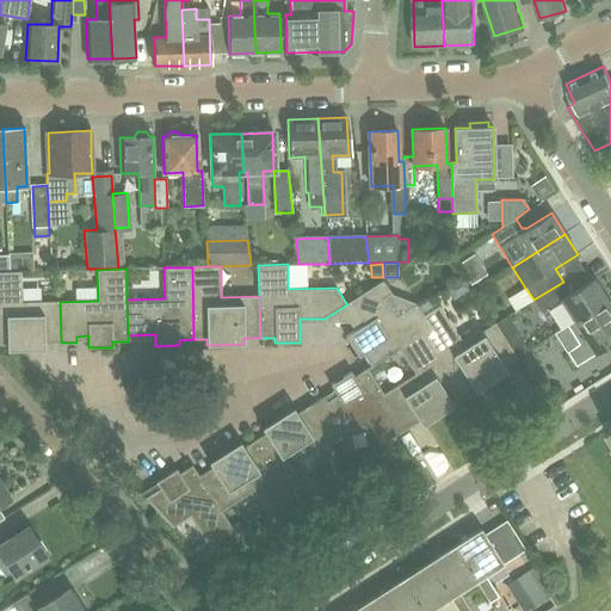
[(43,344),(61,343),(60,302),(22,302),(22,272),(0,272),(0,344),(6,345),(6,351),(43,350),(43,344)]
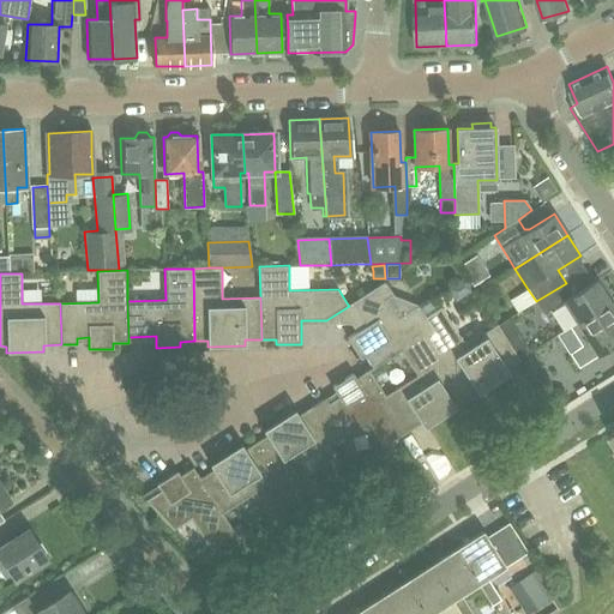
[(475,290),(465,277),(456,283),(446,289),(456,302),(458,301),(475,290)]
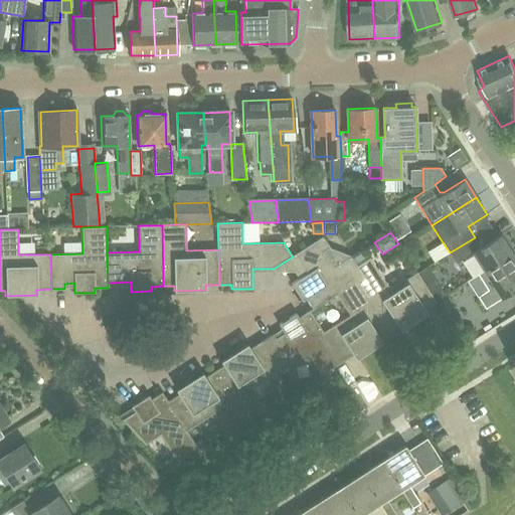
[(364,277),(357,266),(351,255),(333,267),(324,251),(330,247),(323,235),(292,255),(293,256),(295,254),(307,274),(291,284),(302,302),(306,299),(313,310),(336,295),(357,282),(364,277)]
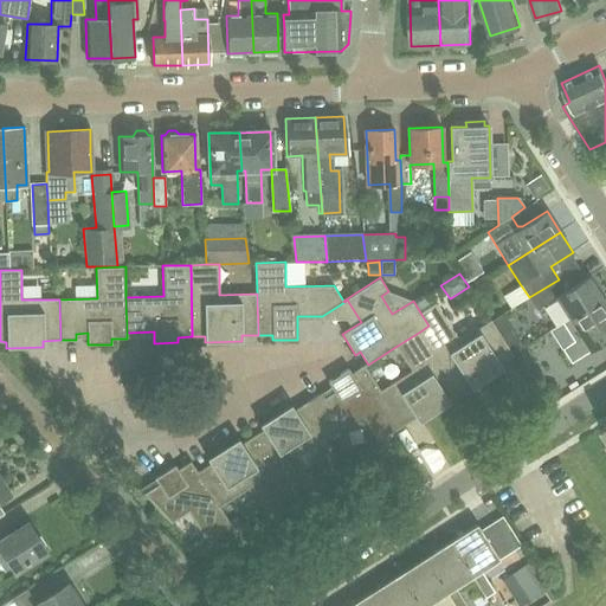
[(569,318),(601,297),(588,277),(566,290),(559,279),(529,297),(537,310),(548,303),(547,309),(555,322),(560,323),(561,323),(569,318)]
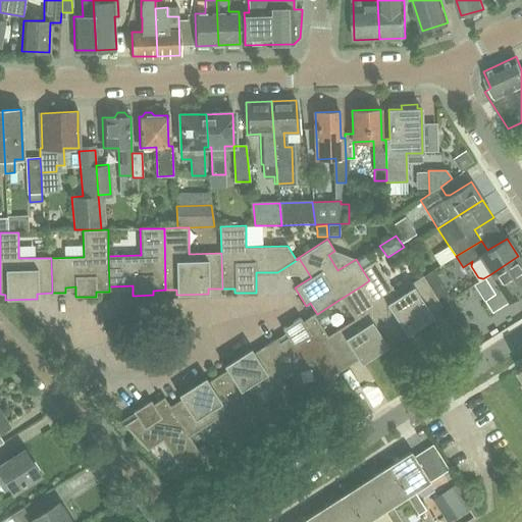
[(483,278),(482,278),(473,283),(491,313),(521,293),(521,262),(518,256),(490,274),(483,278)]
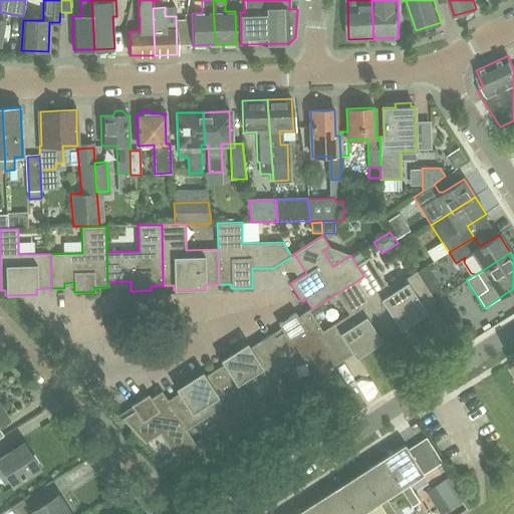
[(369,257),(356,265),(363,276),(356,281),(389,331),(398,325),(401,329),(427,312),(424,308),(436,301),(417,271),(390,288),(369,257)]
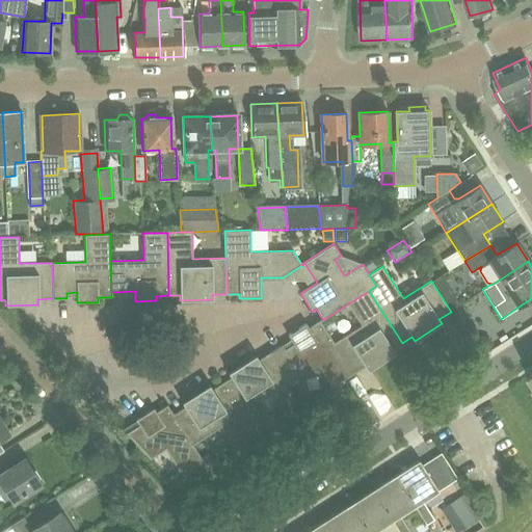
[(369,291),(347,304),(361,325),(334,343),(353,373),(365,366),(368,370),(395,353),(393,348),(402,343),(369,291)]
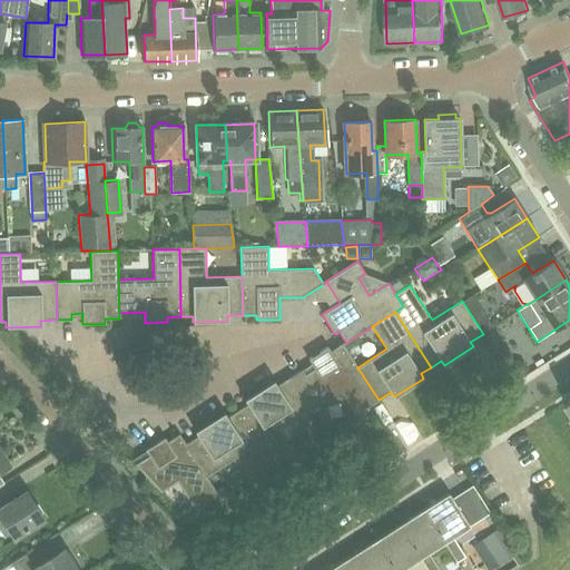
[(482,333),(492,326),(485,315),(475,322),(482,333)]
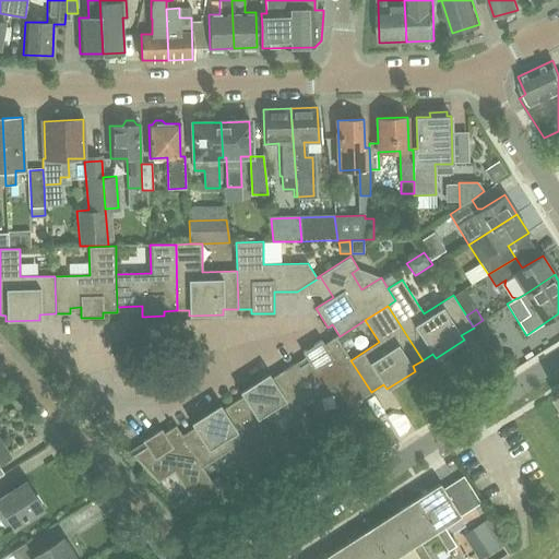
[(371,392),(351,360),(335,336),(324,344),(321,341),(302,353),(308,361),(299,367),(296,363),(284,370),(305,402),(333,383),(348,407),(371,392)]
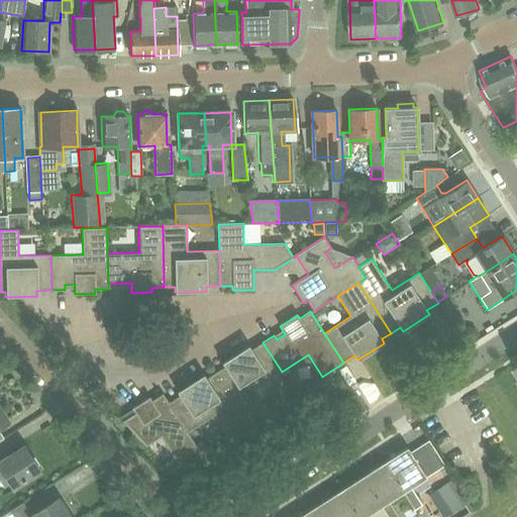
[(460,315),(450,321),(456,331),(462,327),(463,321),(460,315)]
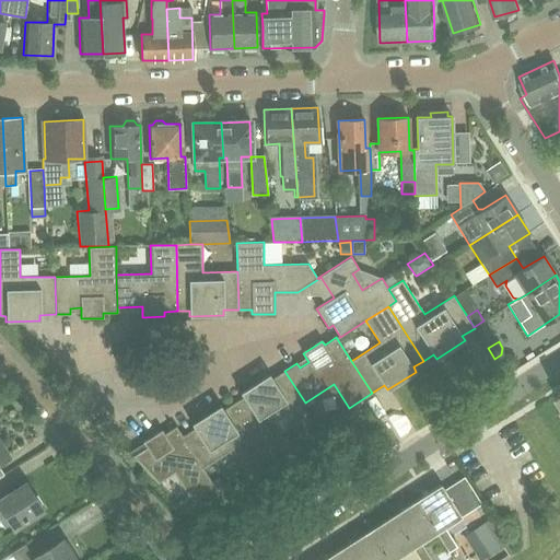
[(276,421),(305,403),(284,371),(271,378),(269,374),(240,393),(243,397),(233,404),(268,459),(291,445),(276,421)]
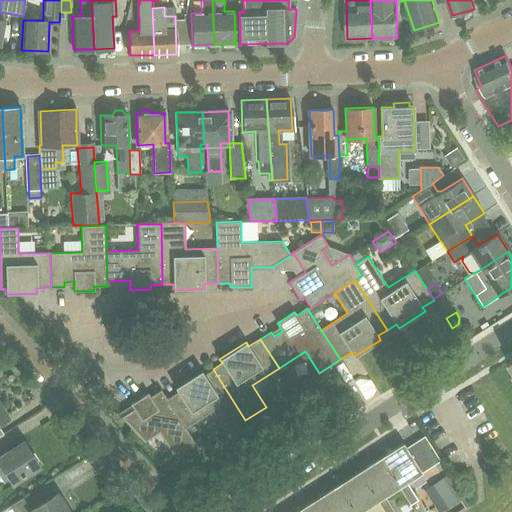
[(177,391),(166,399),(185,428),(212,411),(226,433),(245,420),(213,369),(204,375),(201,371),(175,387),(177,391)]
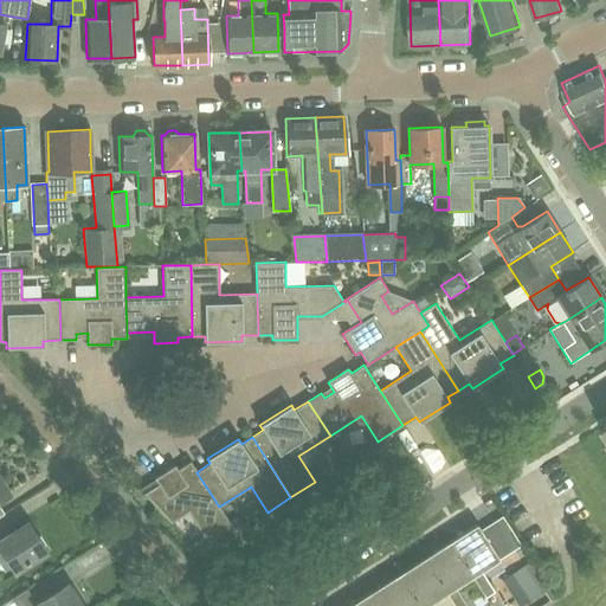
[(219,507),(197,472),(191,462),(178,470),(175,465),(154,478),(159,484),(143,494),(171,523),(188,513),(204,537),(208,535),(217,548),(245,530),(237,517),(229,522),(219,507)]
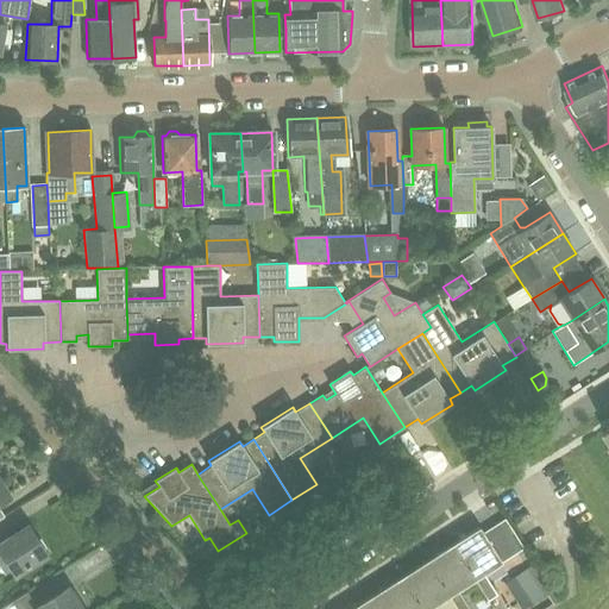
[(0,502),(10,497),(0,481),(0,502)]
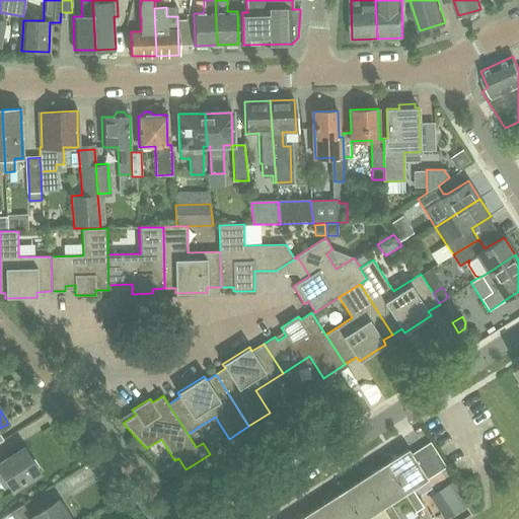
[(12,490),(22,484),(40,472),(24,448),(0,463),(0,476),(3,475),(12,490)]
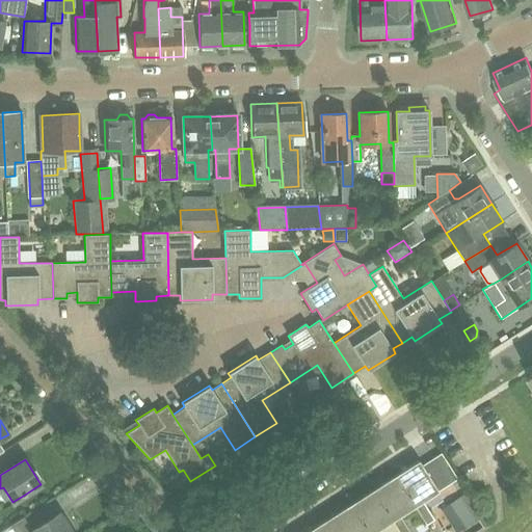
[(419,460),(395,475),(415,506),(426,525),(434,520),(422,501),(439,491),(419,460)]
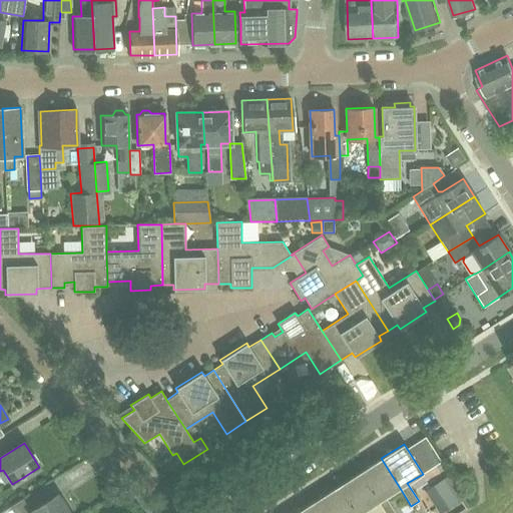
[(381,458),(360,472),(379,502),(385,512),(396,512),(386,497),(400,488),(381,458)]
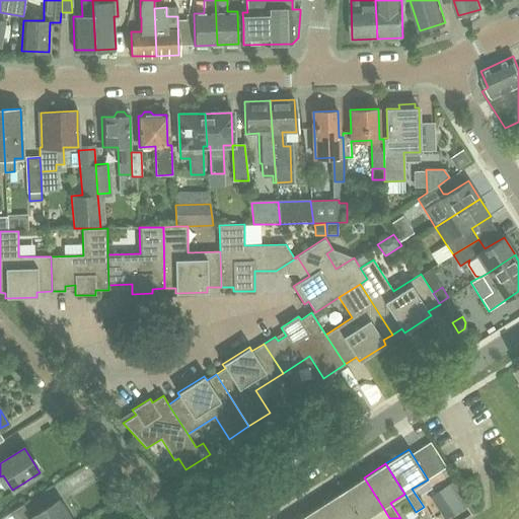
[(364,477),(342,492),(358,518),(368,518),(368,517),(383,508),(364,477)]
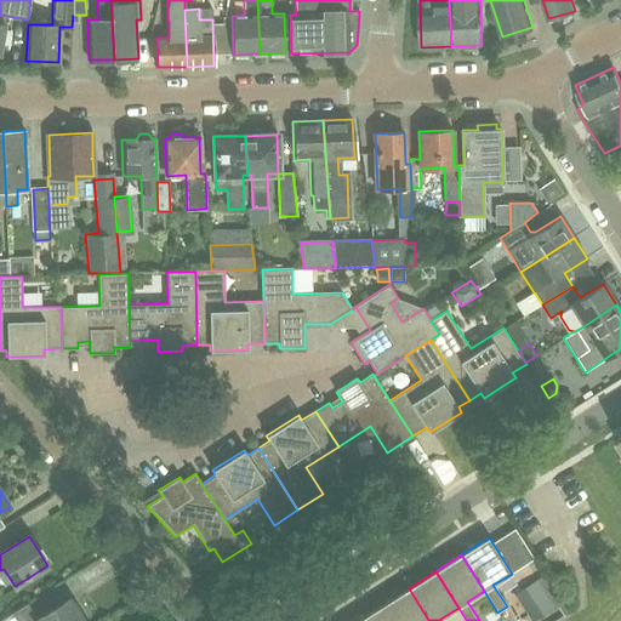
[(536,581),(516,594),(533,620),(534,620),(554,609),(536,581)]
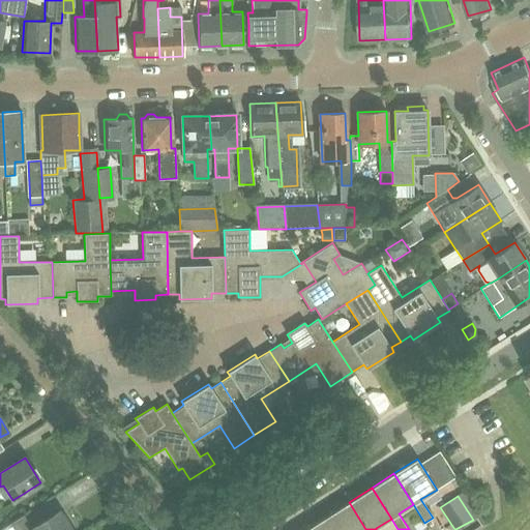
[(365,529),(349,502),(326,517),(334,529),(365,529)]
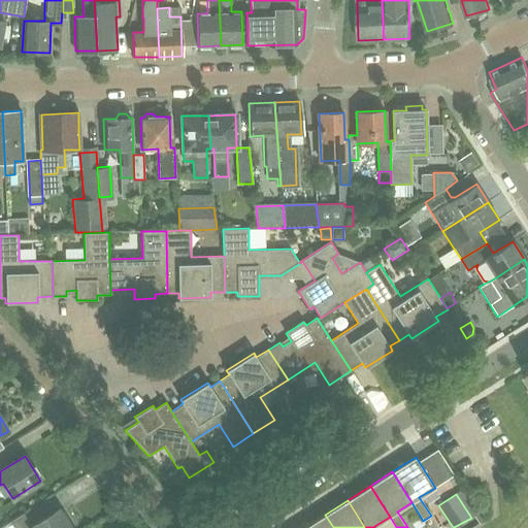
[(24,513),(0,527),(70,527),(59,509),(32,526),(24,513)]
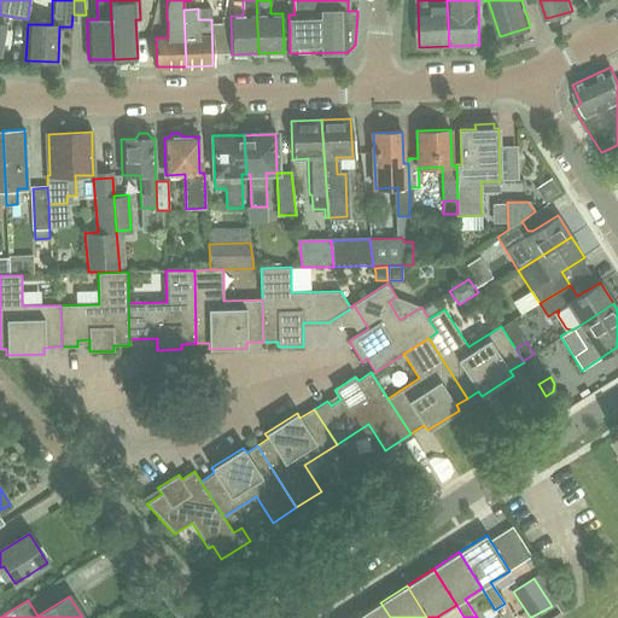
[(390,617),(380,602),(355,617),(390,617)]
